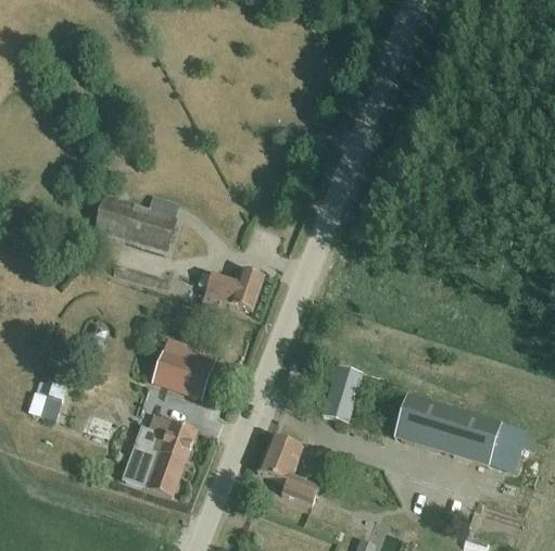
[(151,193),(147,208),(108,195),(96,228),(166,251),(177,217),(173,216),(177,202),(151,193)]
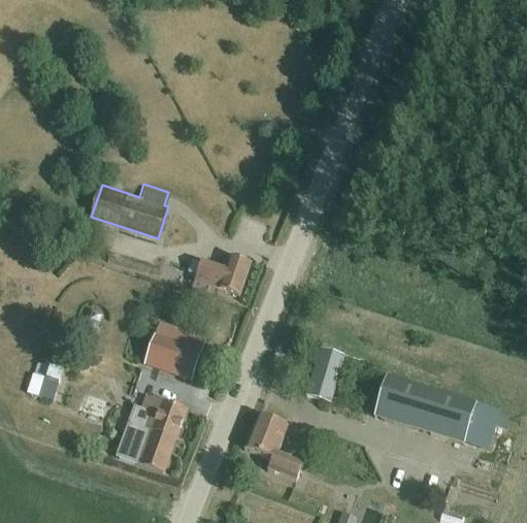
[(112,252),(110,258),(144,267),(146,261),(112,252)]
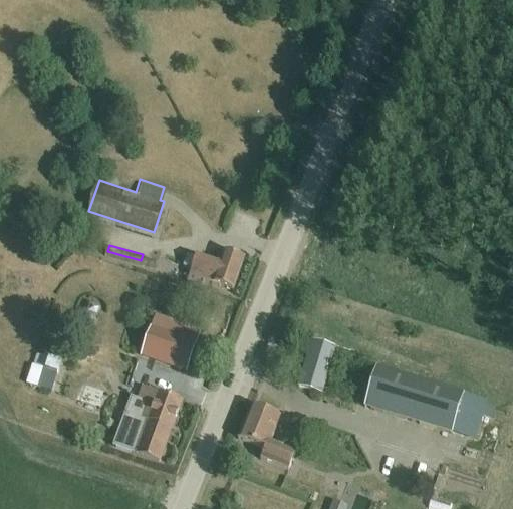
[(187,265),(193,268),(189,277),(219,287),(221,281),(234,286),(245,255),(224,247),(219,261),(198,254),(197,255),(191,253),(187,265)]
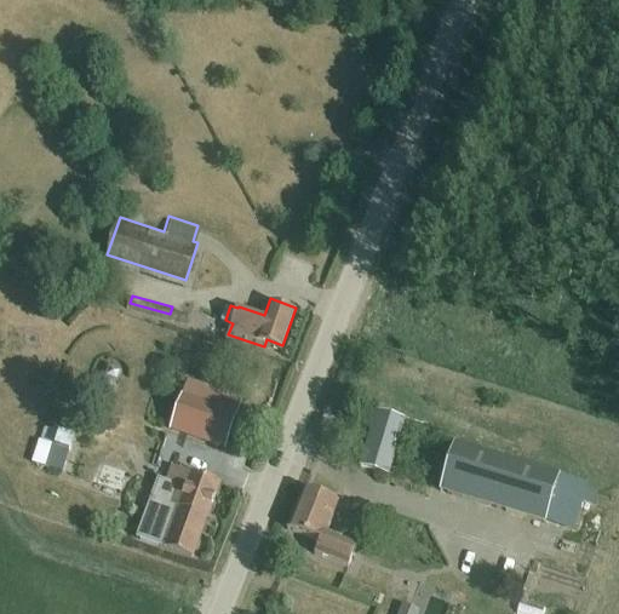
[(225,443),(238,409),(183,391),(171,424),(225,443)]
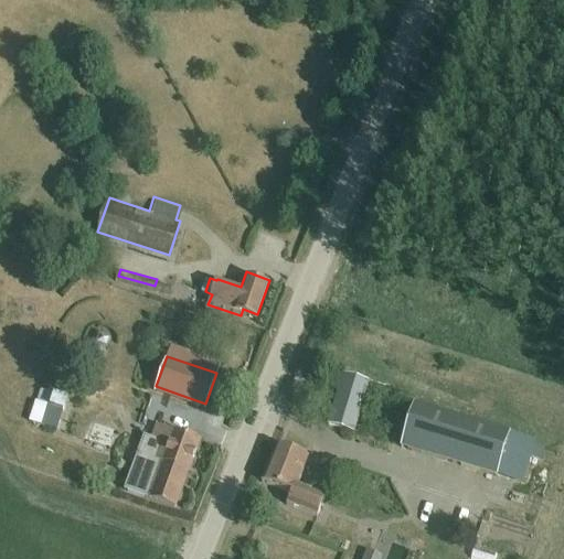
[(329,421),(353,429),(368,378),(343,371),(329,421)]
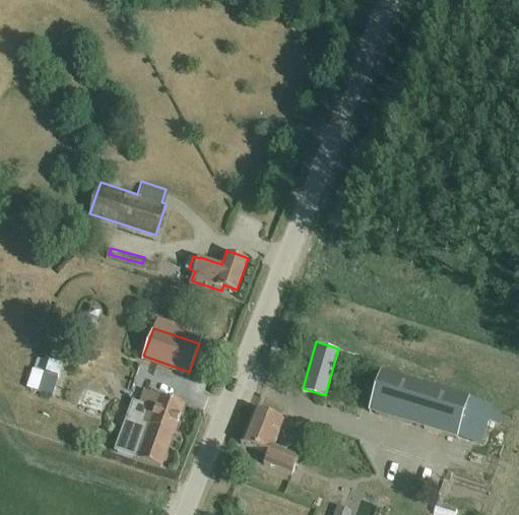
[(39,389),(54,393),(63,361),(48,356),(39,389)]
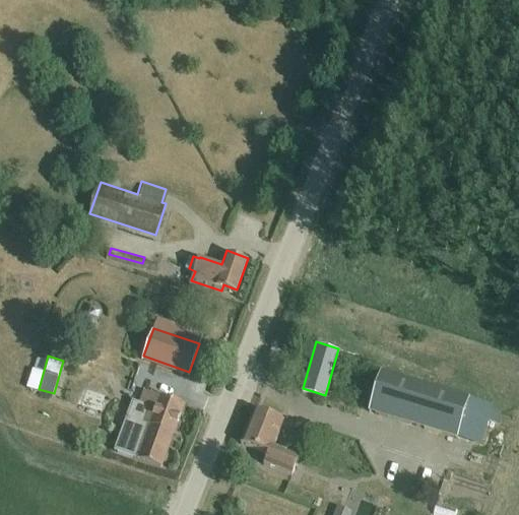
[(370,408),(456,435),(468,396),(382,370),(370,408)]
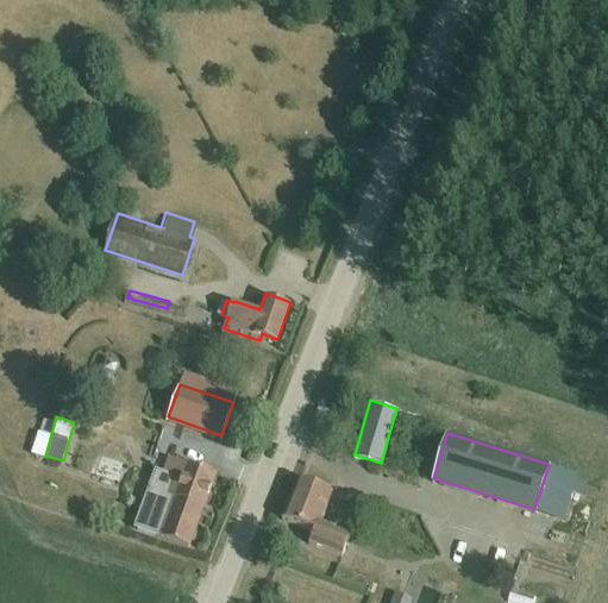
[(158,469),(138,527),(156,533),(188,545),(202,506),(204,506),(217,471),(171,456),(165,471),(158,469)]
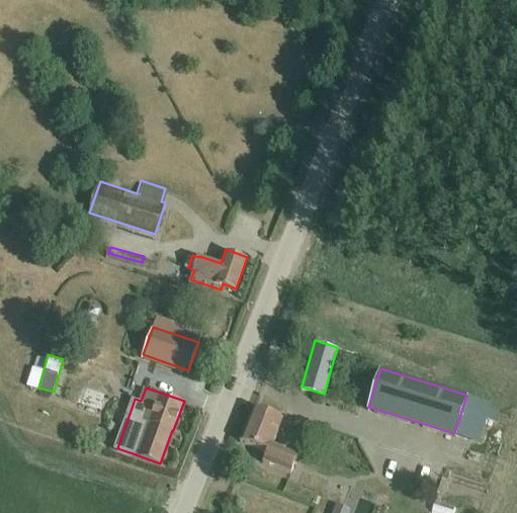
[(265,457),(292,467),(298,450),(273,441),(283,417),(254,406),(242,438),(269,448),(265,457)]
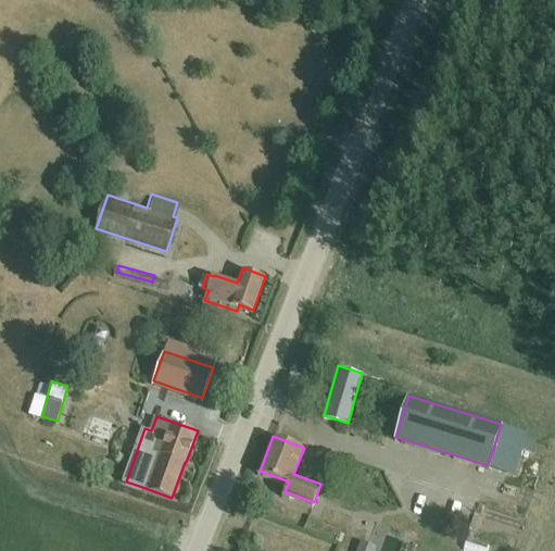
[(500,527),(500,499),(478,499),(479,527),(500,527)]
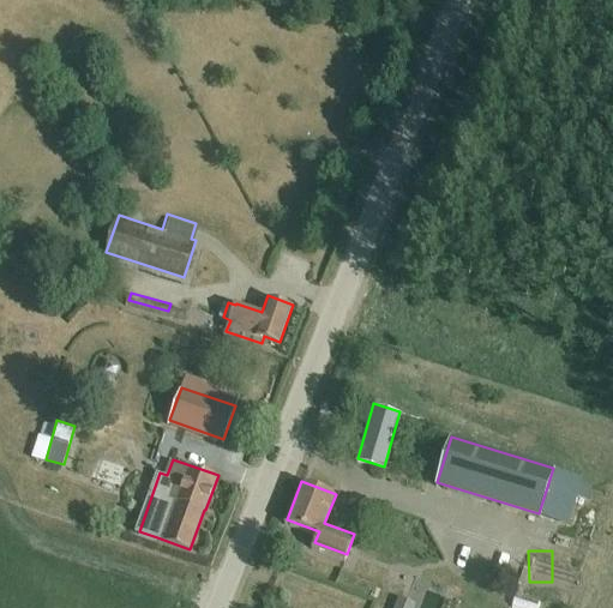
[(443,607),(451,588),(432,581),(421,607),(443,607)]
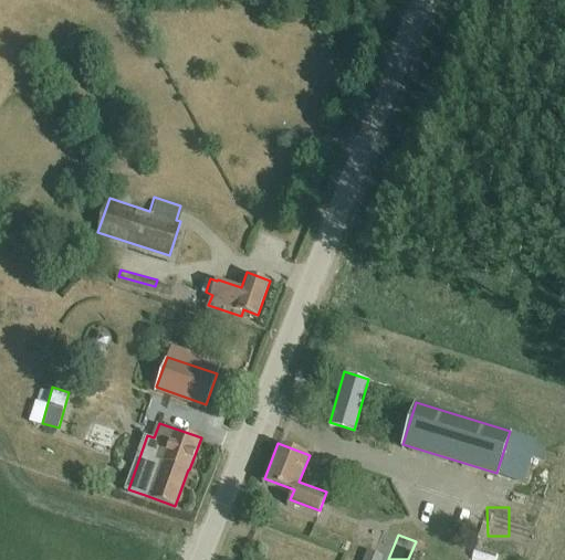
[(379,559),(385,546),(373,541),(366,559),(379,559)]
